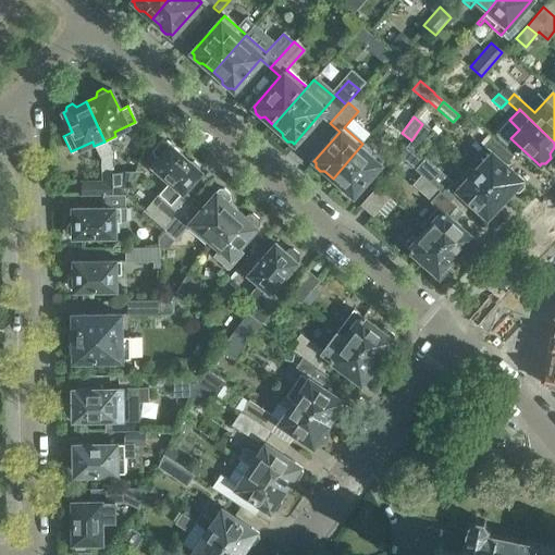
[(399,155),(420,174),(441,193),(446,197),(451,193),(444,188),(451,182),(424,158),(422,160),(414,152),(431,131),(422,124),(411,140),(407,146),(399,155)]
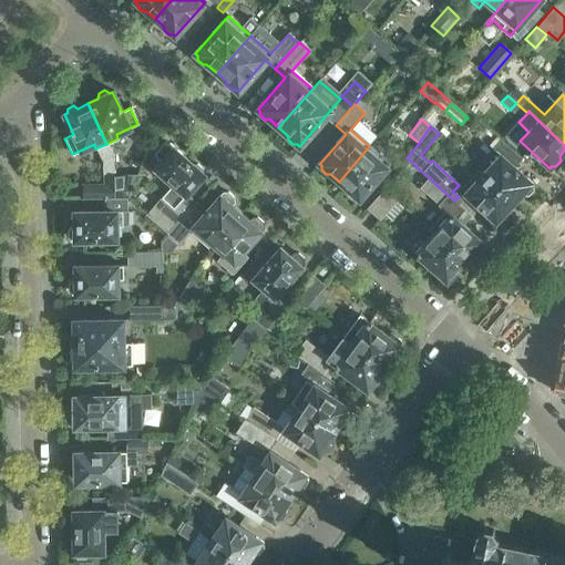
[(521,158),(501,141),(492,150),(500,156),(483,175),(513,202),(520,194),(523,196),(527,196),(532,191),(532,185),(513,167),(521,158)]
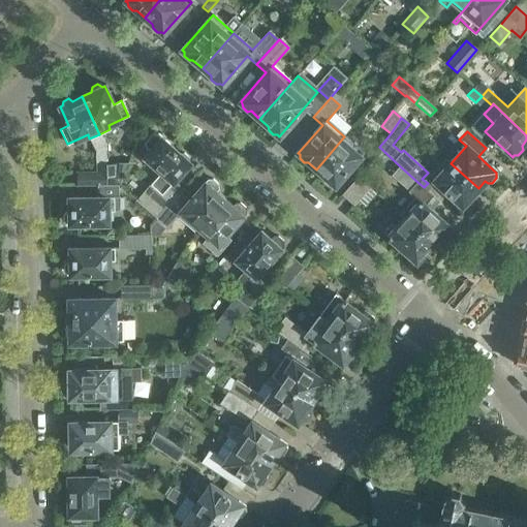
[(156,220),(180,193),(183,190),(174,182),(189,163),(158,135),(152,134),(145,143),(146,148),(150,152),(145,157),(161,173),(156,179),(135,200),(149,214),(156,220)]
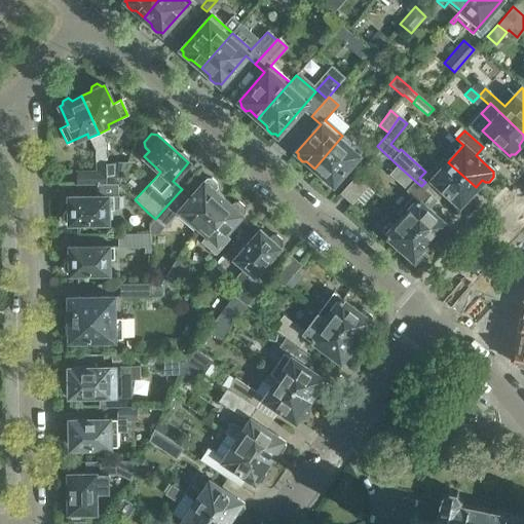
[(342,136),(314,169),(323,176),(323,179),(328,183),(331,183),(333,185),(361,152),(342,136)]
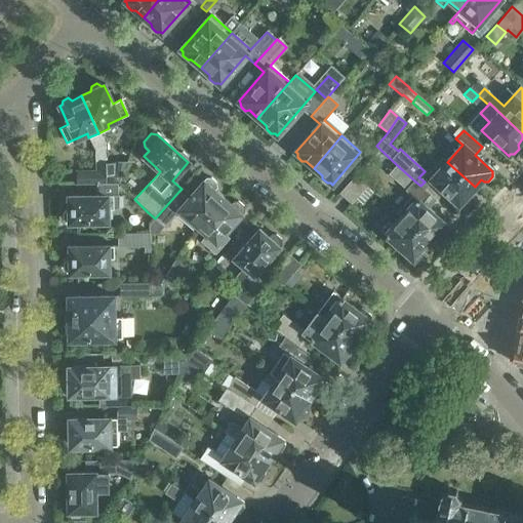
[(475,187),(447,162),(443,158),(428,175),(460,206),(466,206),(470,201),(470,196),(468,194),(475,187)]
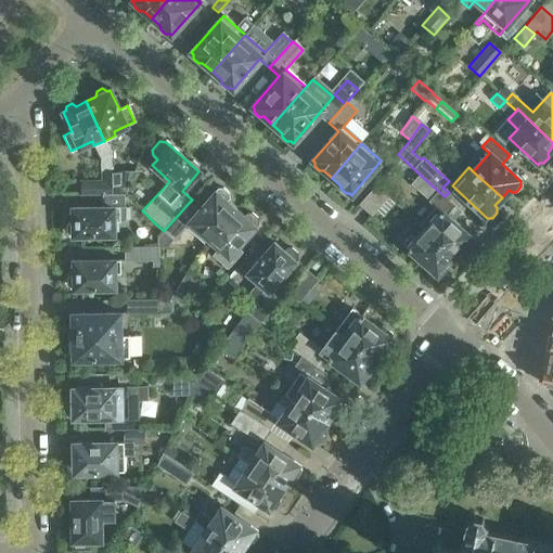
[(79,195),(101,194),(111,194),(111,172),(101,172),(101,182),(79,182),(79,195)]
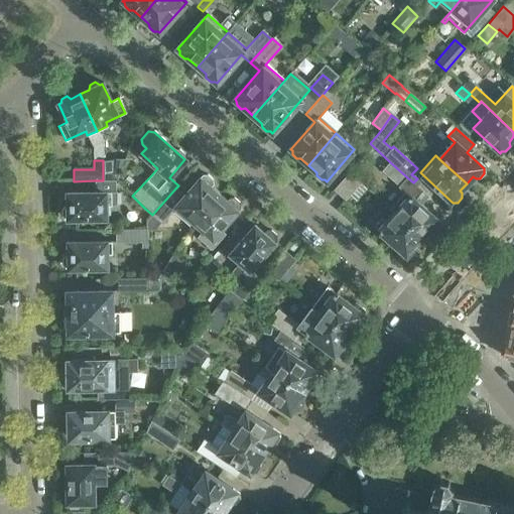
[(103,180),(113,180),(116,160),(103,160),(103,180)]
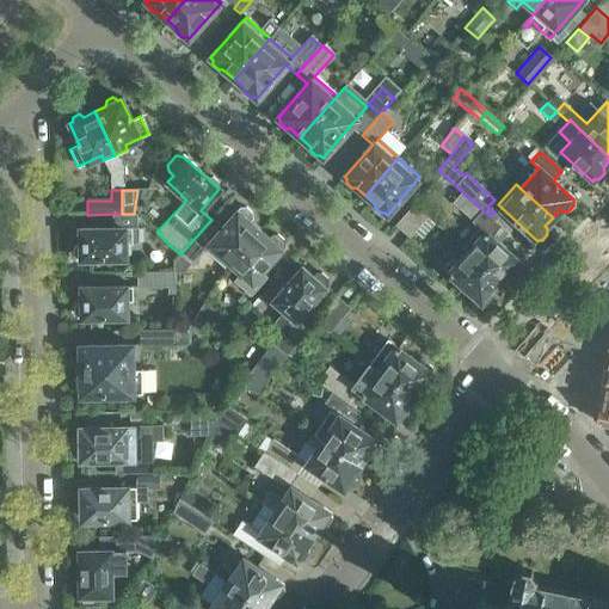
[(484,211),(461,191),(451,203),(473,222),(484,211)]
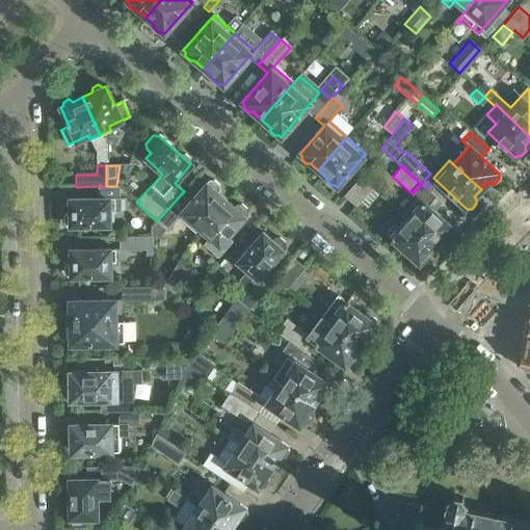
[(359,180),(344,196),(362,212),(376,195),(359,180)]
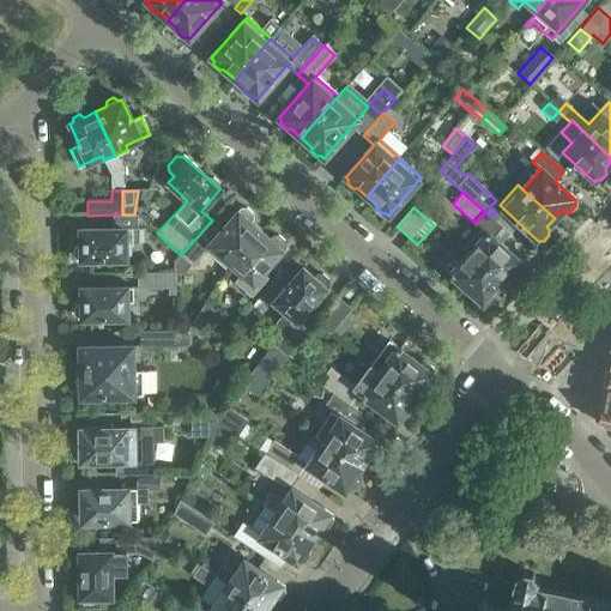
[(219,234),(209,224),(181,255),(193,265),(210,244),(231,264),(260,231),(249,223),(252,221),(252,215),(246,210),(240,210),(219,234)]
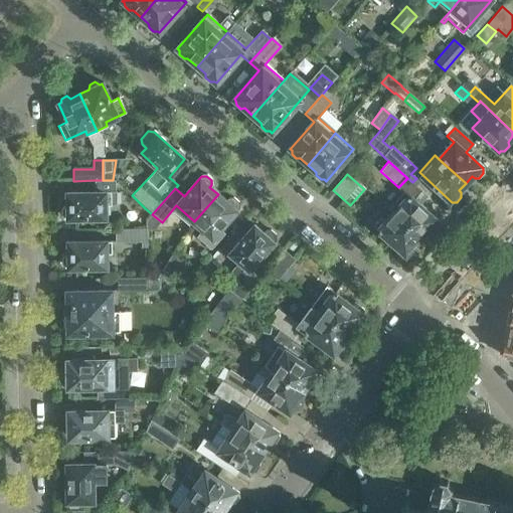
[(114,181),(113,180),(103,180),(94,180),(94,192),(66,193),(67,205),(64,205),(60,208),(60,214),(64,218),(104,217),(104,204),(116,204),(116,192),(114,192),(114,181)]
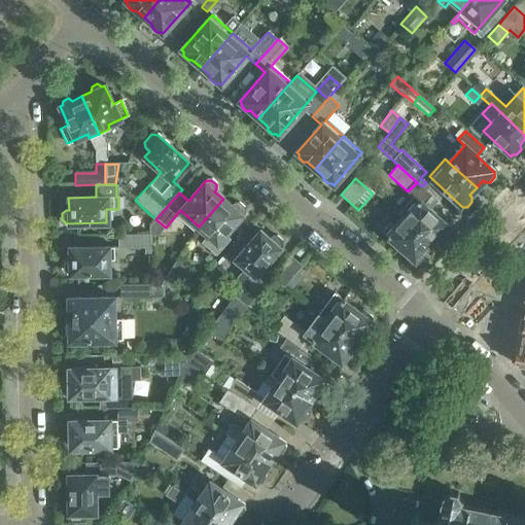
[(397,214),(401,218),(430,243),(439,234),(440,234),(443,235),(448,229),(447,225),(413,197),(397,214)]
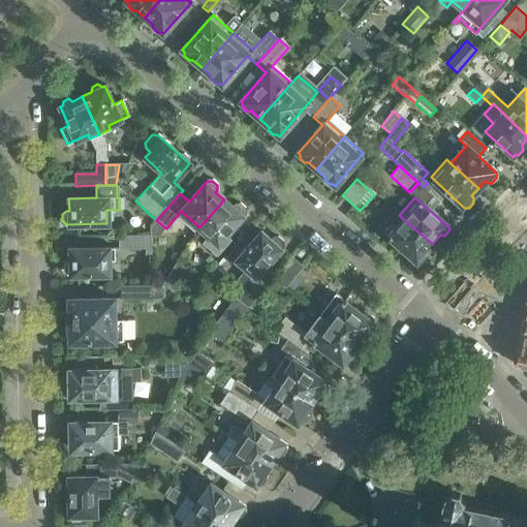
[(210,236),(203,243),(217,255),(230,240),(225,236),(245,213),(244,209),(240,205),(234,205),(231,207),(224,199),(199,227),(210,236)]
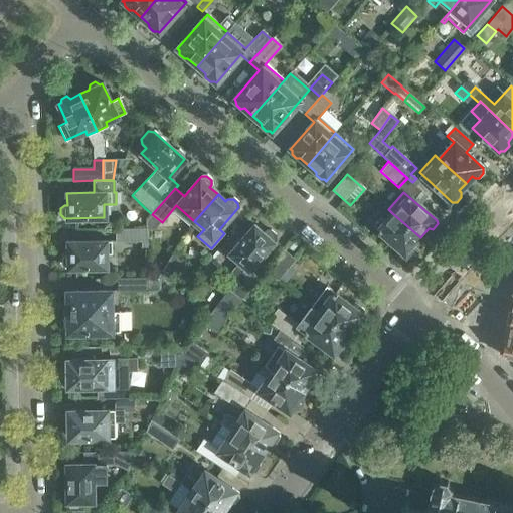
[(420,237),(392,213),(385,222),(380,218),(373,226),(406,254),(409,255),(414,249),(413,247),(412,246),(420,237)]
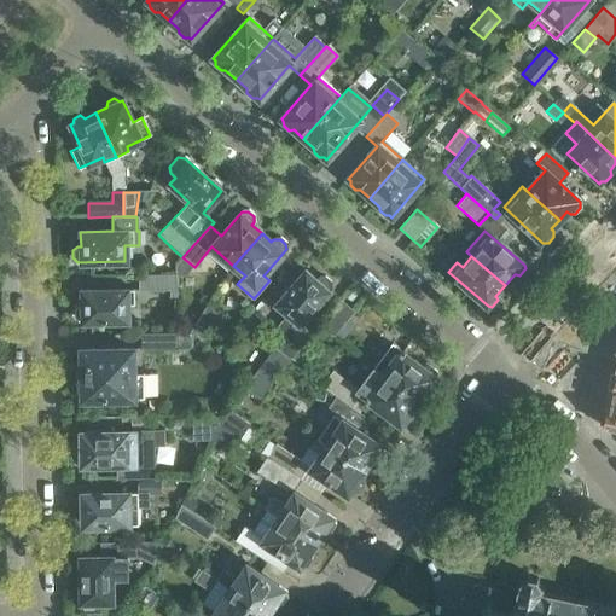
[(277,304),(289,315),(278,326),(279,332),(286,338),(275,352),(288,361),(309,336),(297,325),(330,289),(330,283),(325,278),(319,278),(317,282),(306,272),(277,304)]
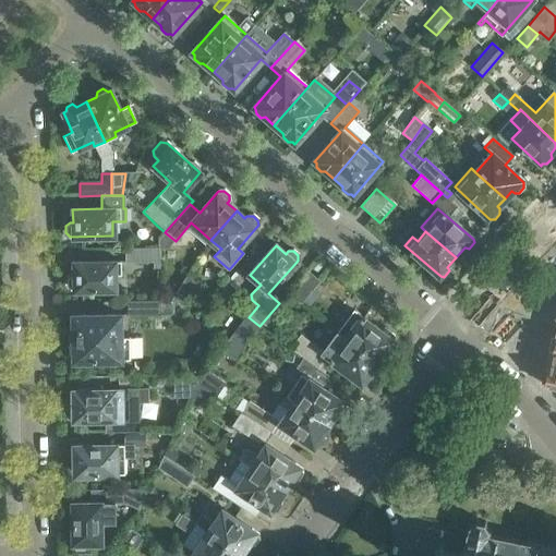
[(158,267),(158,249),(124,249),(124,262),(153,262),(153,267),(158,267)]
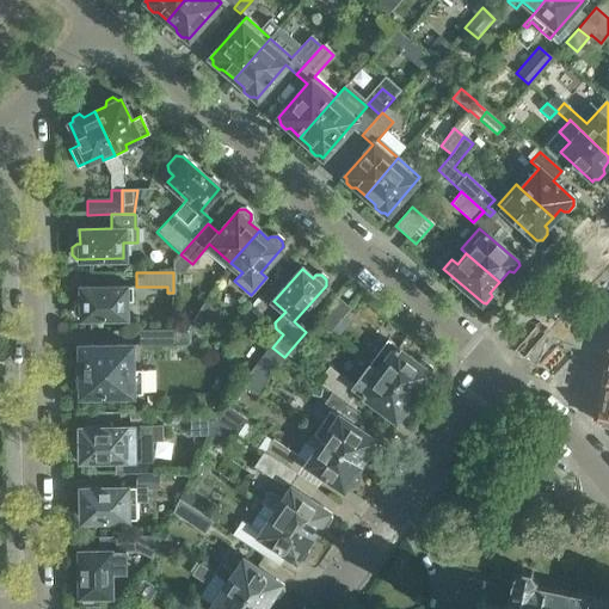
[(131,301),(130,287),(80,288),(80,302),(78,302),(74,307),(73,314),(78,318),(125,317),(124,301),(131,301)]
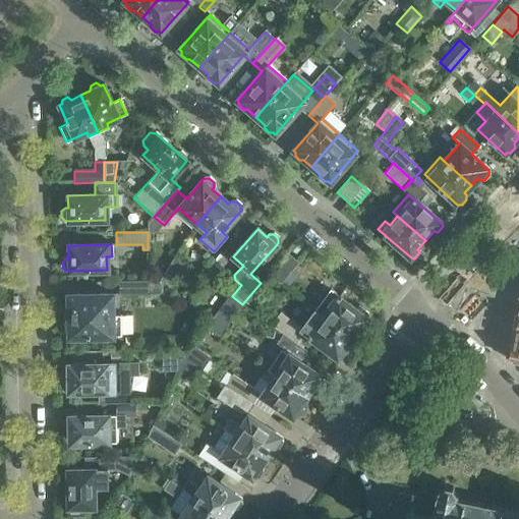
[(279,284),(297,263),(287,253),(269,275),(279,284)]
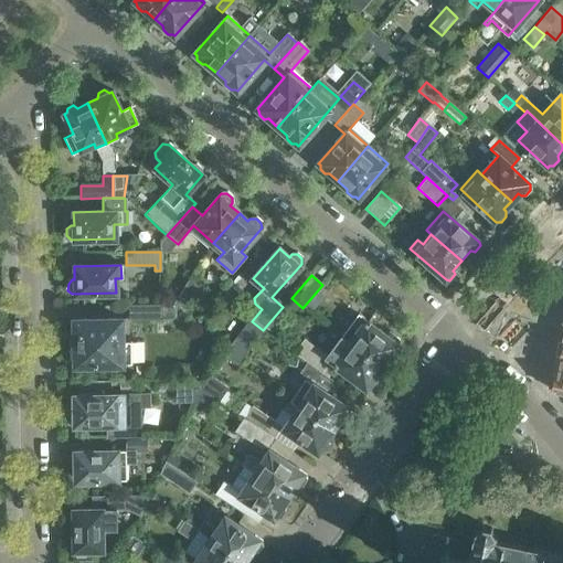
[(199,287),(187,280),(178,295),(177,304),(188,305),(199,287)]
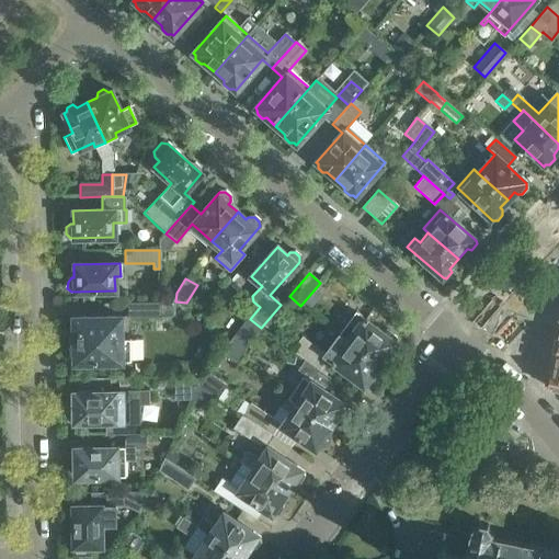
[(163,303),(159,303),(128,304),(128,317),(164,317),(163,303)]
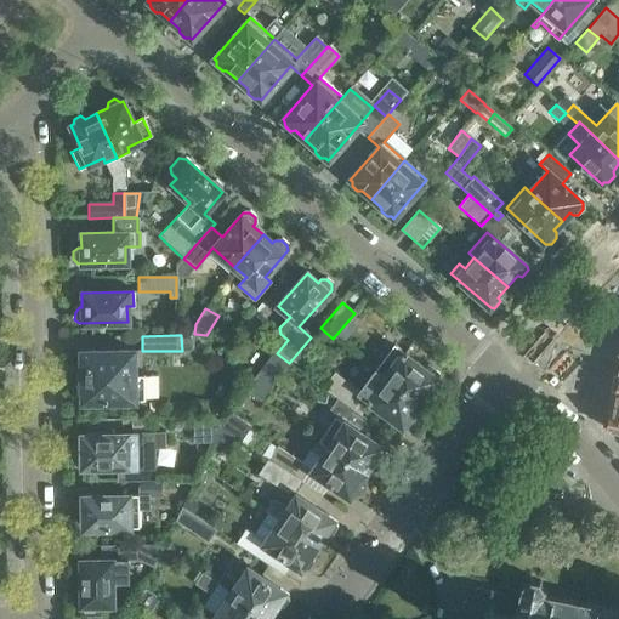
[(375,370),(419,403),(437,379),(437,375),(427,367),(422,368),(422,369),(393,347),(375,370)]
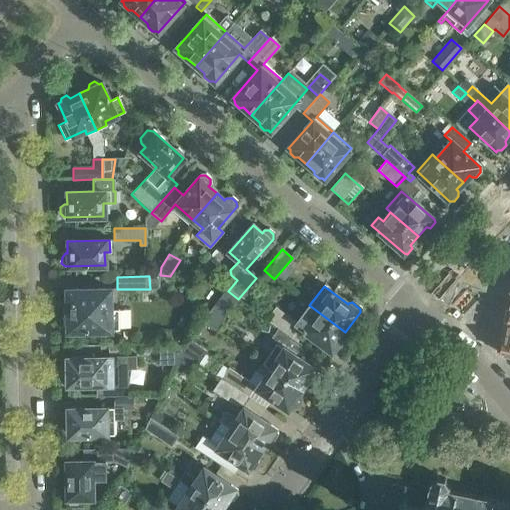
[(212,329),(238,299),(228,291),(226,288),(216,302),(202,321),(202,320),(201,321),(208,326),(212,329)]
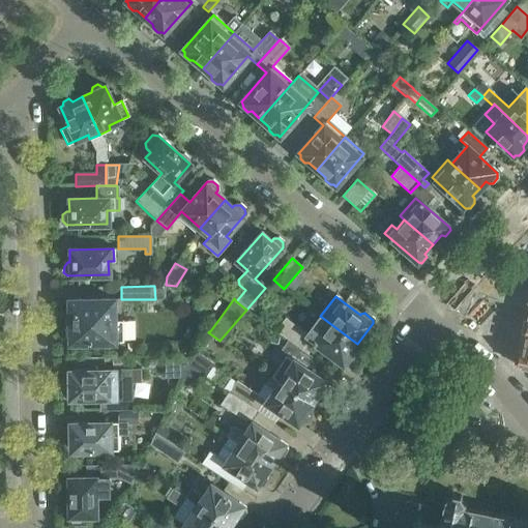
[(113,321),(113,299),(69,299),(69,325),(67,325),(65,328),(65,335),(68,339),(69,339),(69,342),(113,342),(121,342),(121,321),(113,321)]
